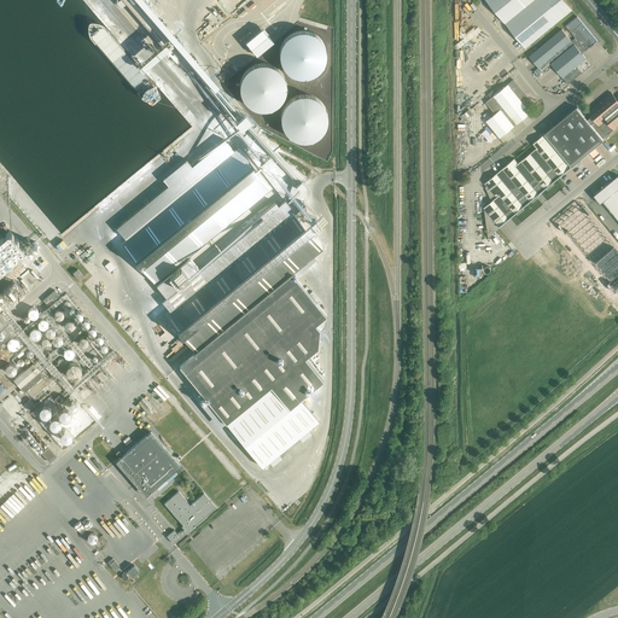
[(540,36),(572,10),(564,0),(485,0),(525,48),(530,44),(532,46),(542,39),(540,36)]
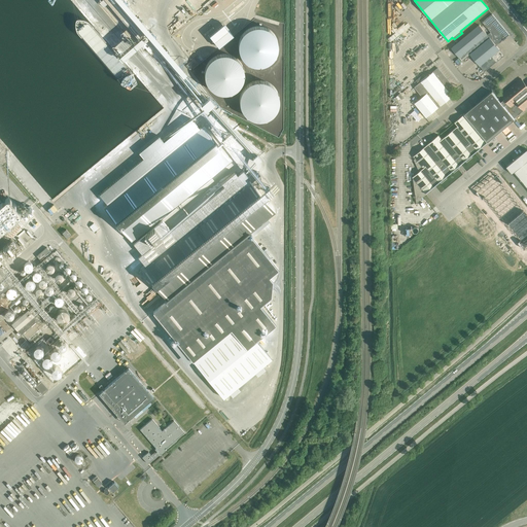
[(507,37),(510,35),(492,14),(482,23),(490,33),(487,35),(479,26),(451,48),(462,61),(469,55),(472,59),(477,63),(484,72),(504,56),(492,40),(495,38),(499,43),(507,37)]
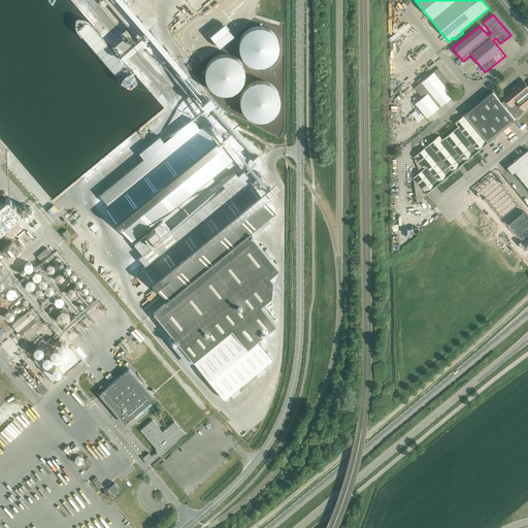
[(278,45),(277,39),(273,33),(268,29),(263,27),(256,27),(250,29),(243,33),(240,39),(238,45),(239,53),(242,59),(248,64),(254,67),(261,67),(267,66),(272,62),(276,58),(278,52),(278,45)]
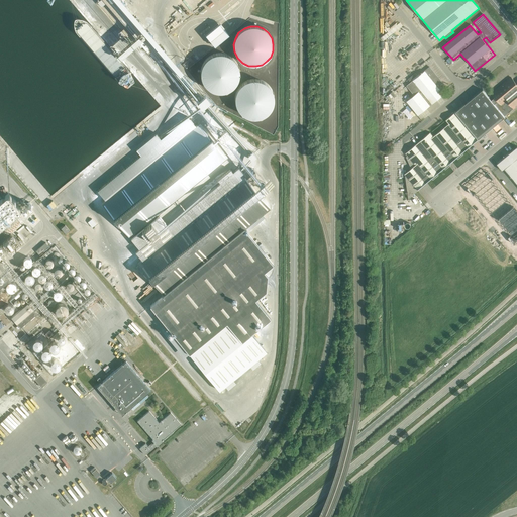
[(239,72),(237,66),(233,60),(229,56),(223,54),(217,54),(210,56),(205,60),(201,66),(199,72),(200,79),(203,85),(208,90),(214,93),(221,93),(227,92),(232,88),(236,84),(238,78),(239,72)]
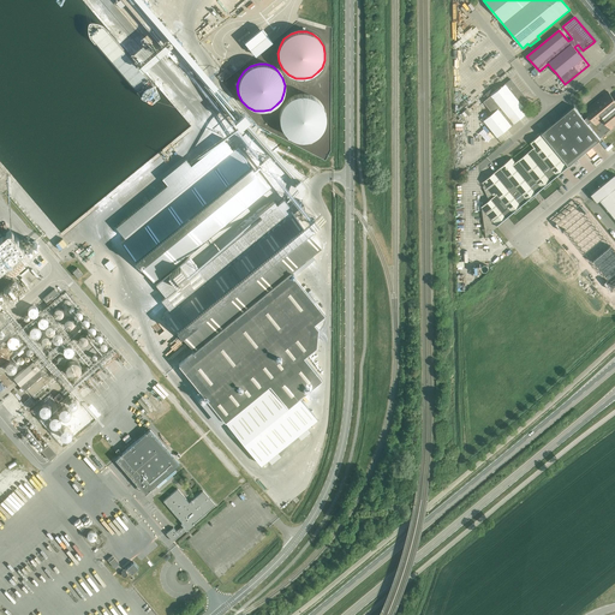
[(524,107),(530,103),(511,79),(484,102),(493,113),(484,120),(497,137),(529,112),(524,107)]
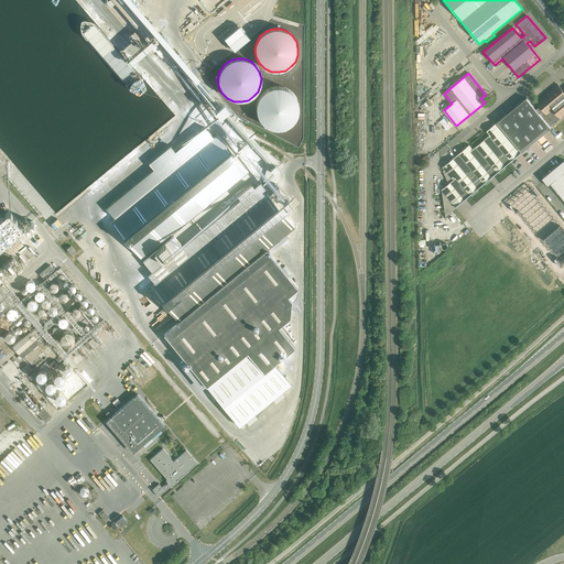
[(533,106),(551,127),(563,115),(563,87),(562,89),(557,85),(537,101),(537,102),(533,106)]
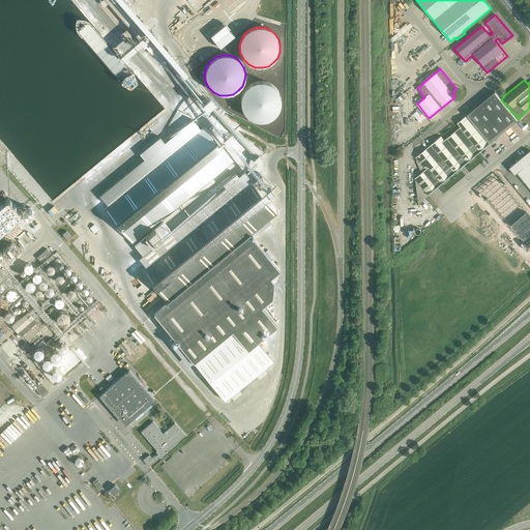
[(281,100),(280,94),(275,88),(270,84),(264,82),(258,82),(252,84),(245,88),(241,94),(240,100),(241,108),(244,114),(248,119),(256,122),(262,122),(269,121),(274,117),(278,113),(281,107),(281,100)]
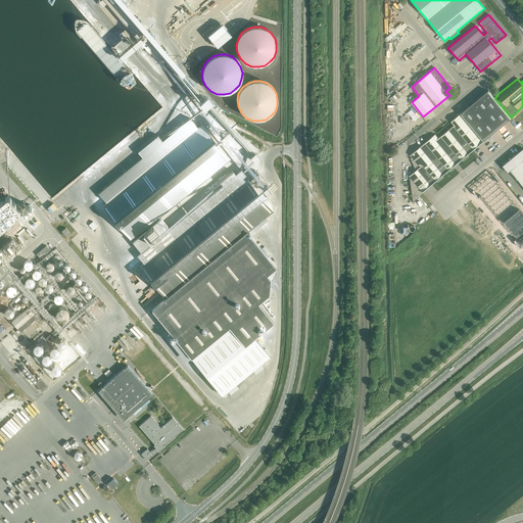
[(461,113),(484,141),(511,119),(511,117),(494,98),(488,91),(461,113)]
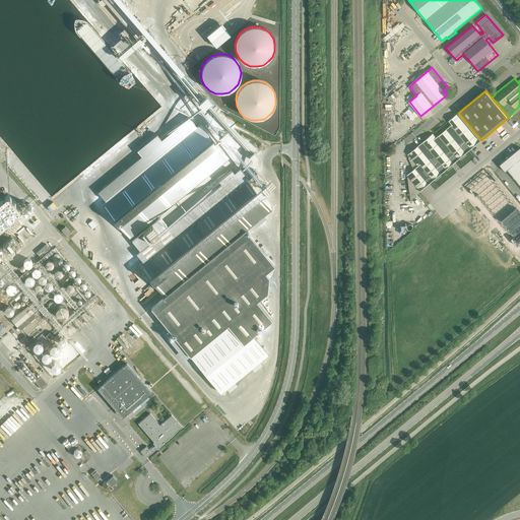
[(458,113),(449,121),(450,122),(452,124),(436,138),(433,134),(429,137),(429,136),(427,138),(408,154),(410,156),(408,157),(413,170),(407,175),(407,178),(408,181),(408,185),(409,188),(409,191),(410,195),(410,198),(410,200),(419,193),(421,191),(420,190),(429,184),(481,140),(458,113)]
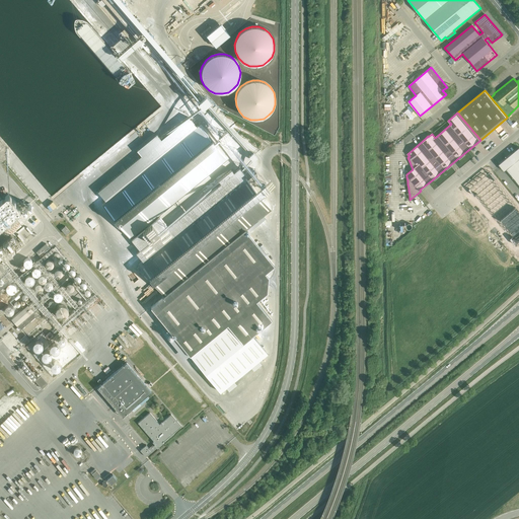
[(189,118),(98,192),(106,201),(102,205),(130,238),(229,157),(201,124),(197,126),(197,127),(189,118)]
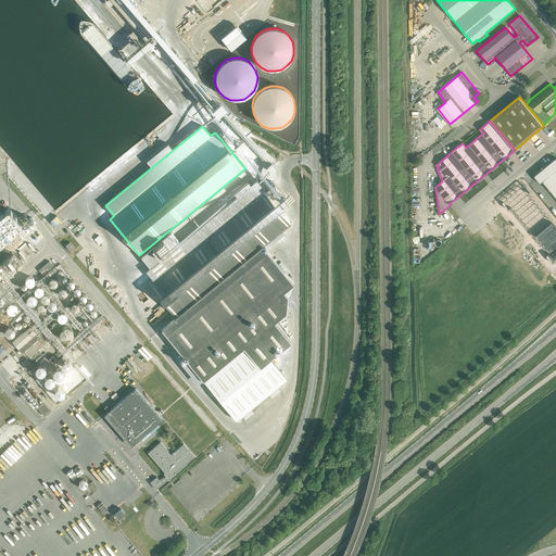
[(547,165),(543,168),(550,176),(552,174),(554,173),(547,165)]
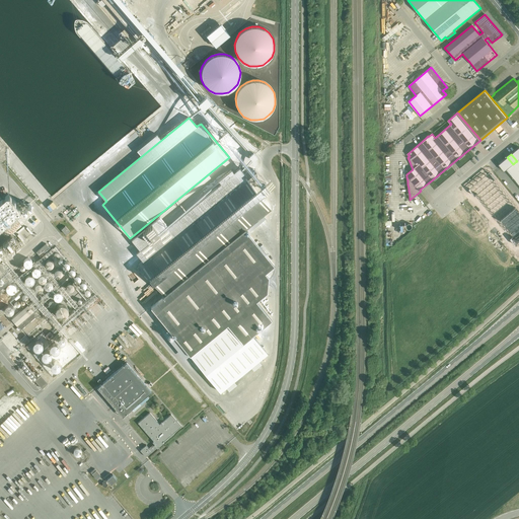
[(507,157),(503,160),(509,167),(513,164),(507,157)]
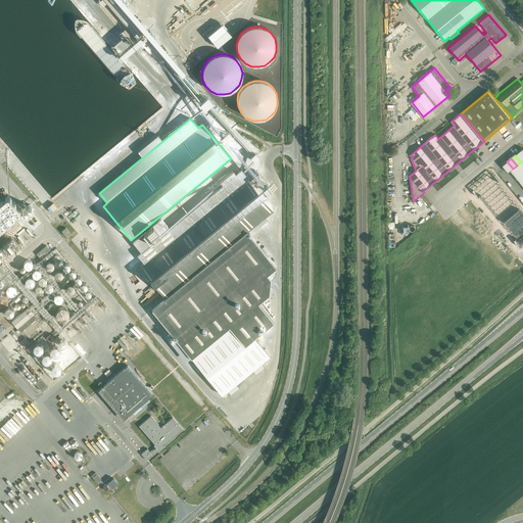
[(507,161),(503,165),(509,173),(511,171),(513,169),(507,161)]
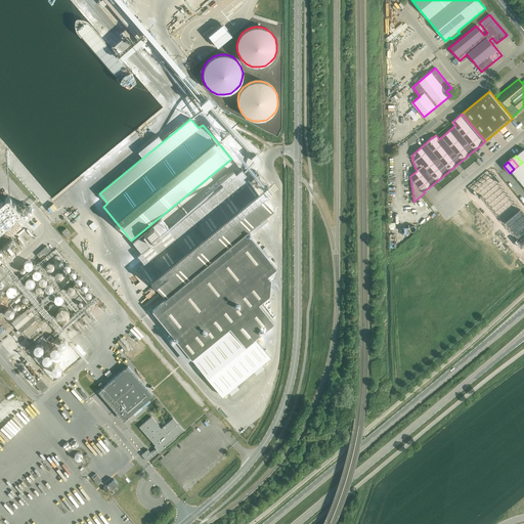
[(514,169),(512,171),(515,175),(523,168),(520,164),(518,166),(514,169)]
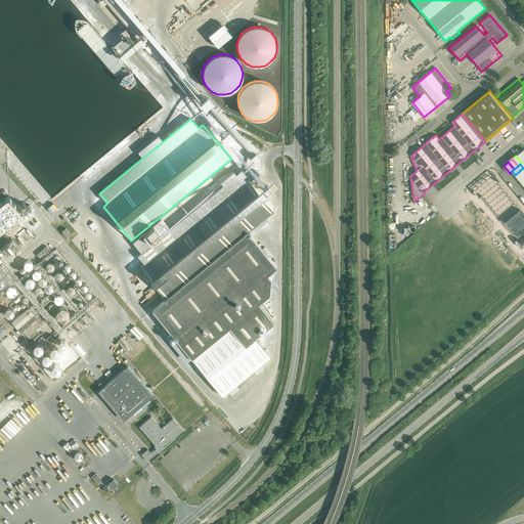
[(523,168),(515,175),(518,178),(523,173),(523,169),(523,168)]
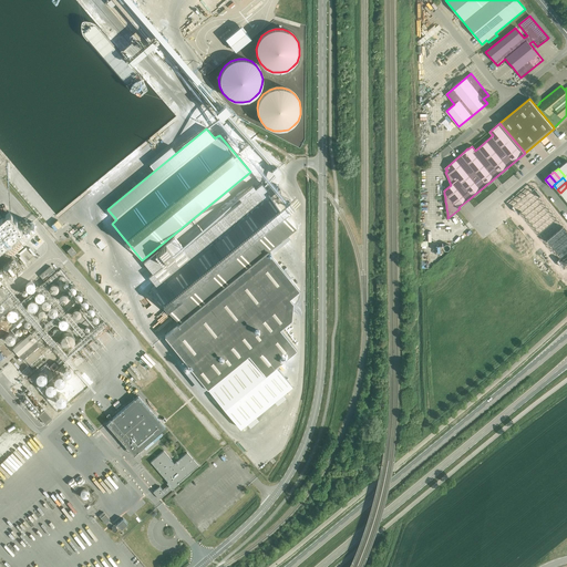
[(241,200),(153,272),(148,276),(155,285),(151,289),(179,323),(227,285),(268,251),(296,229),(268,194),(263,198),(253,185),(238,197),(241,200)]
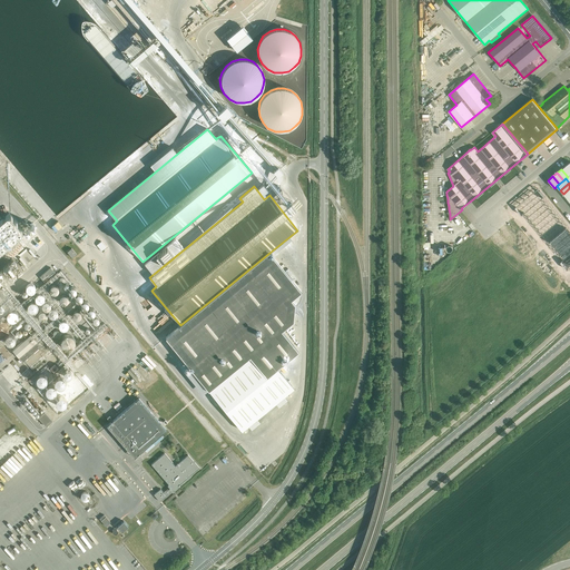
[(538,188),(529,195),(536,203),(542,198),(544,196),(538,188)]
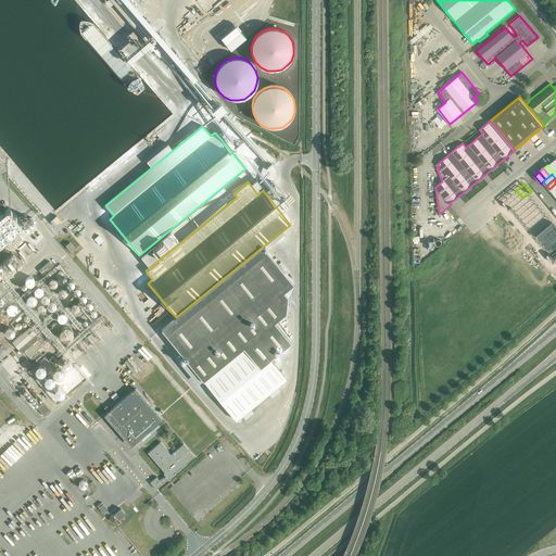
[(516,190),(512,194),(518,202),(521,199),(522,198),(516,190)]
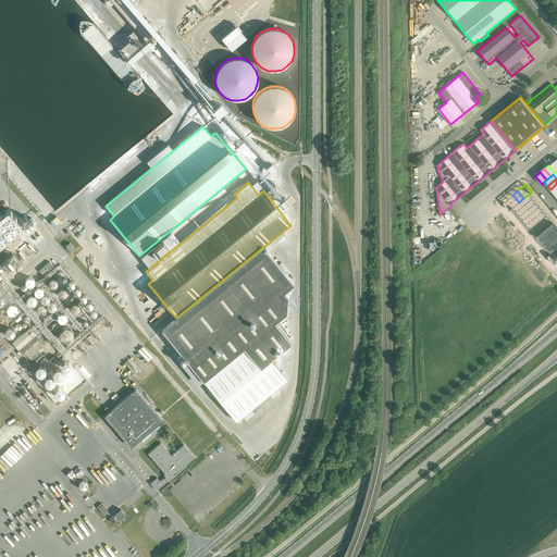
[(523,198),(522,199),(525,203),(533,197),(530,194),(523,198)]
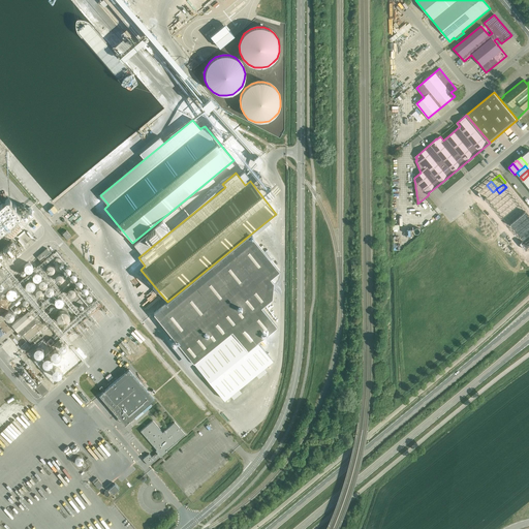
[(487,185),(483,188),(489,195),(493,192),(487,185)]
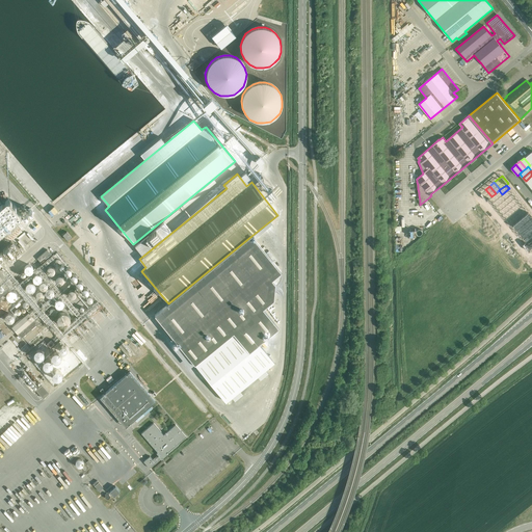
[(509,188),(502,194),(505,198),(512,192),(509,188)]
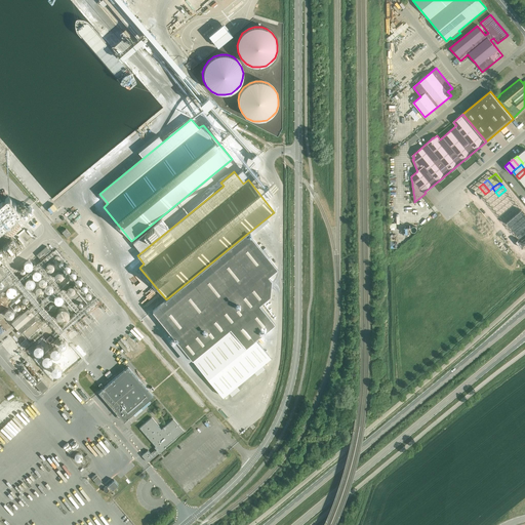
[(479,187),(475,191),(481,197),(483,196),(485,194),(479,187)]
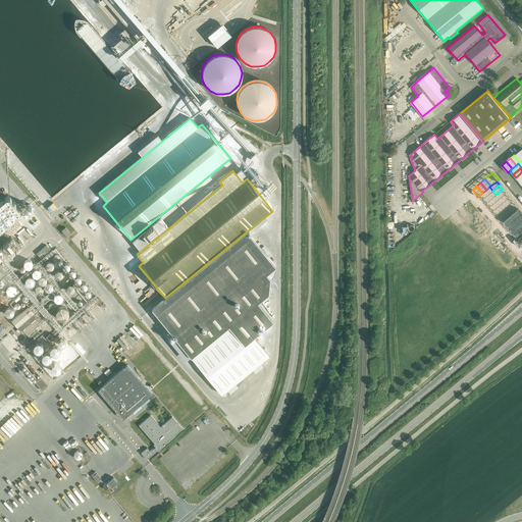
[(482,193),(480,195),(483,198),(492,191),(489,187),(486,190),(482,193)]
